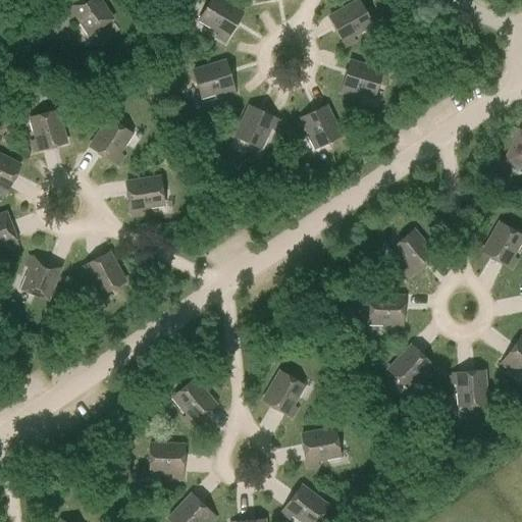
[(89,34),(111,18),(99,0),(79,0),(65,9),(70,17),(75,14),(89,34)]
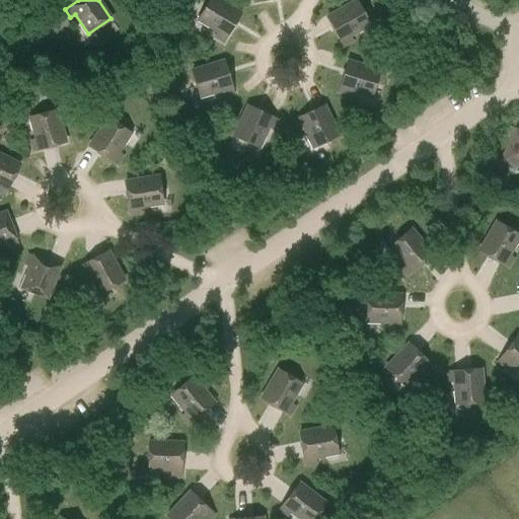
[(223,41),(240,13),(218,0),(209,0),(198,19),(217,31),(214,35),(223,41)]
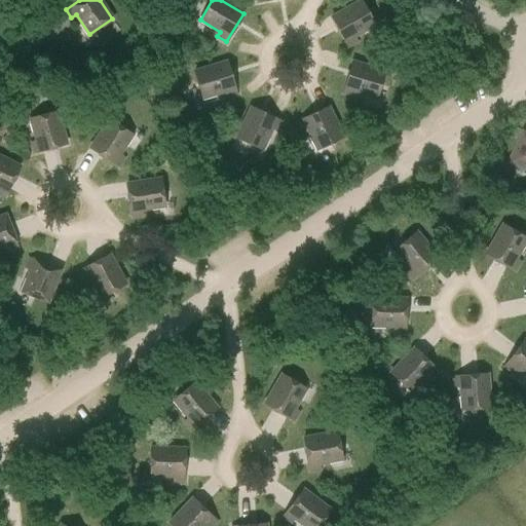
[(353,36),(374,25),(361,0),(331,16),(347,46),(357,41),(353,36)]
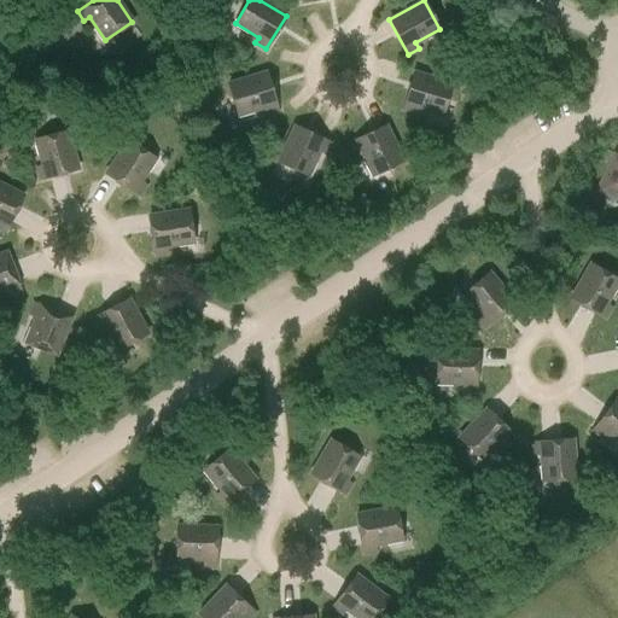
[(266,114),(277,110),(266,73),(228,83),(237,115),(263,108),(266,114)]
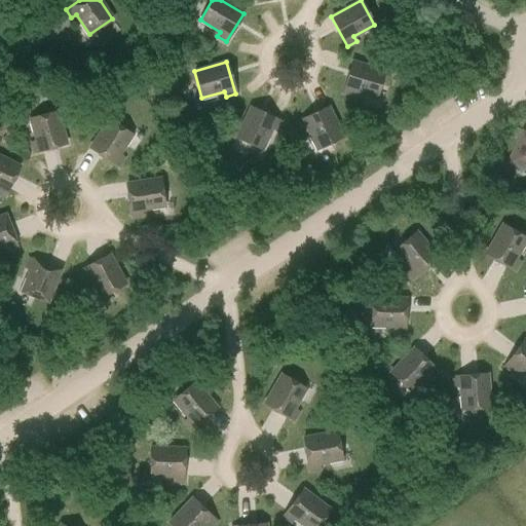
[(376,98),(384,71),(352,62),(342,94),(352,97),(353,91),(376,98)]
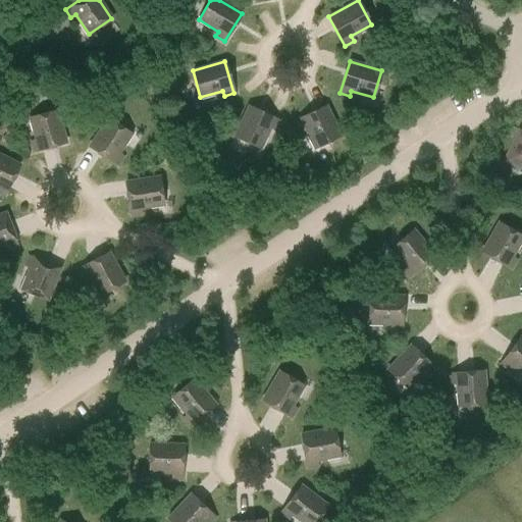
[(274,129),(278,120),(249,106),(235,137),(260,148),(269,127),(274,129)]
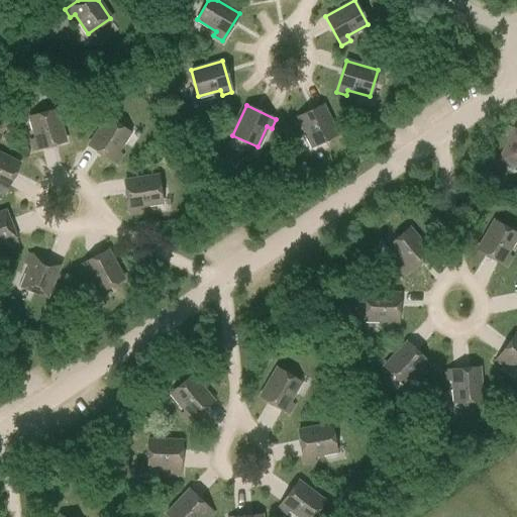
[(311,146),(336,134),(322,105),(293,119),(297,128),(302,125),(311,146)]
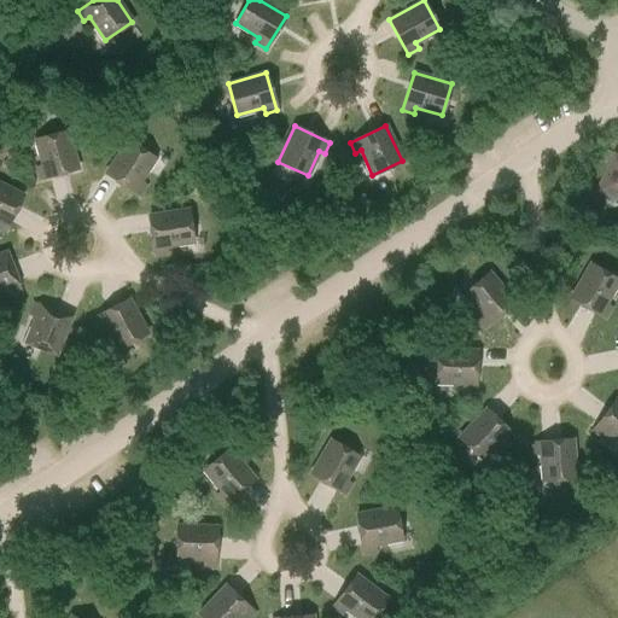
[(40,179),(77,169),(66,130),(35,139),(42,165),(36,168),(40,179)]
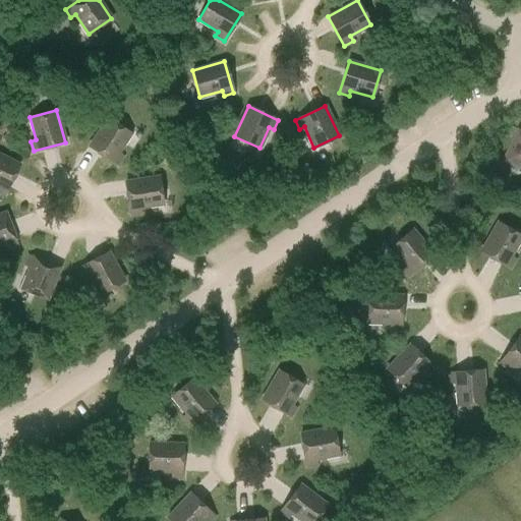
[(118,153),(130,133),(107,118),(89,147),(117,164),(122,156),(118,153)]
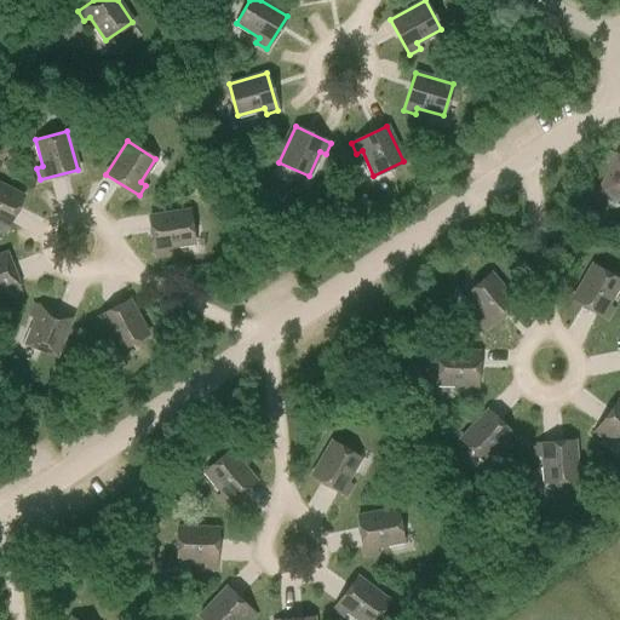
[(619,156),(618,155),(601,190),(619,199),(619,156)]
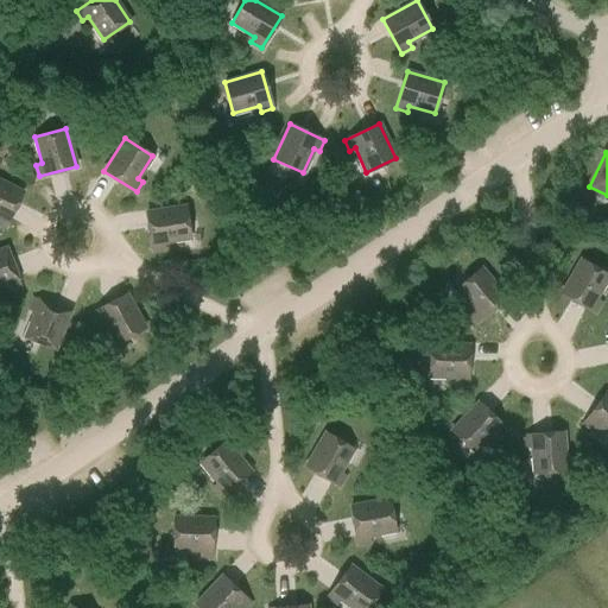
[(0,223),(5,227),(23,192),(0,181),(0,223)]
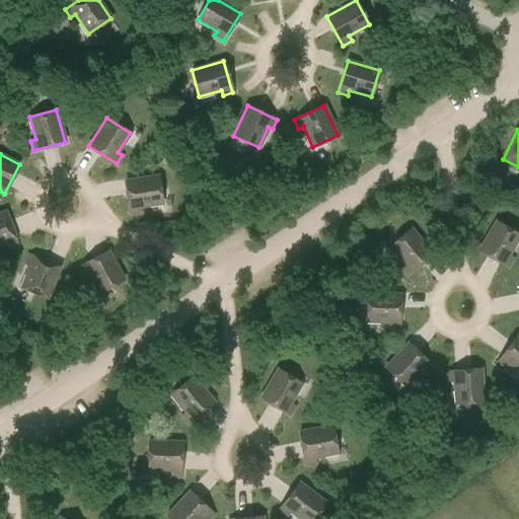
[(139,207),(162,203),(158,176),(125,181),(130,214),(140,212),(139,207)]
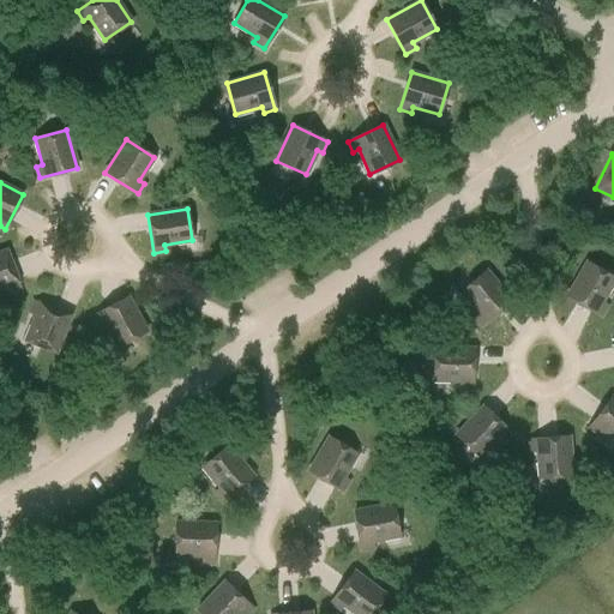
[(8,292),(19,287),(6,251),(0,252),(0,287),(6,286),(8,292)]
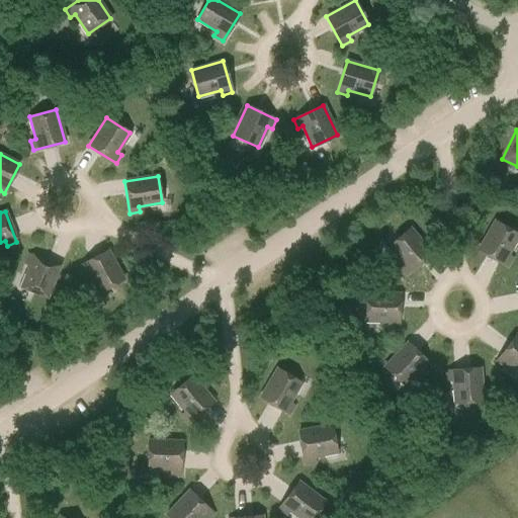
[(507,255),(517,236),(517,234),(495,221),(479,250),(507,266),(512,258),(507,255)]
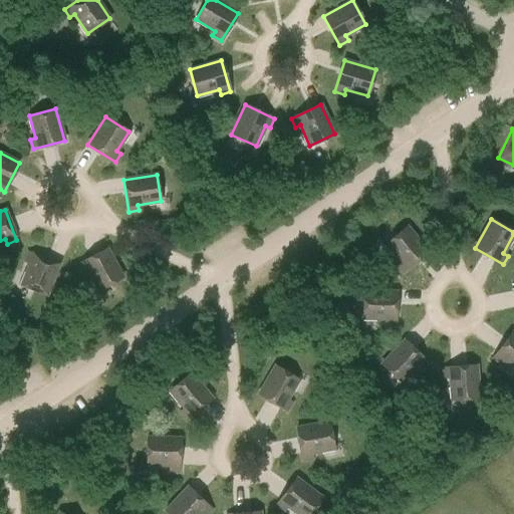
[(403,273),(428,252),(407,227),(386,244),(401,262),(397,265),(403,273)]
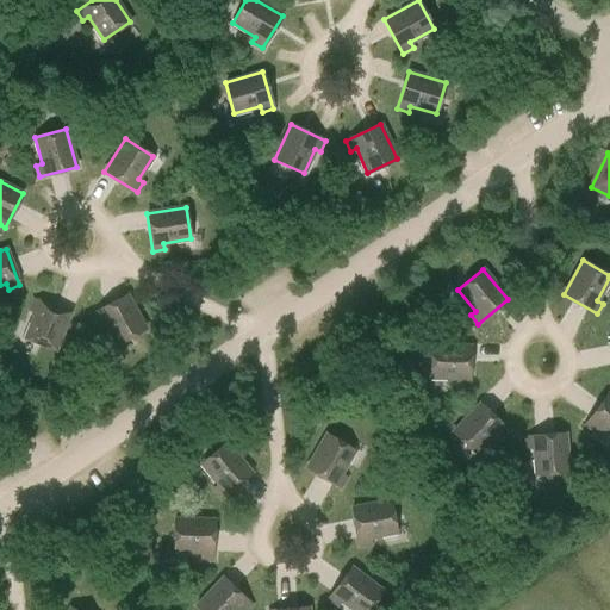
[(117,344),(145,329),(126,294),(93,313),(98,323),(104,321),(117,344)]
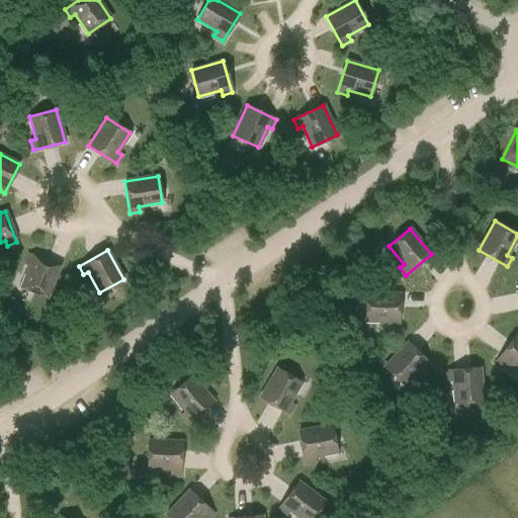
[(47,296),(59,266),(28,254),(24,263),(29,265),(21,286),(47,296)]
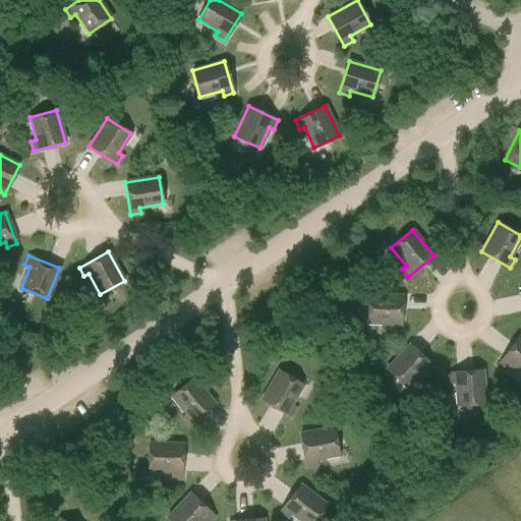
[(401,329),(401,295),(368,295),(367,323),(391,324),(391,329),(401,329)]
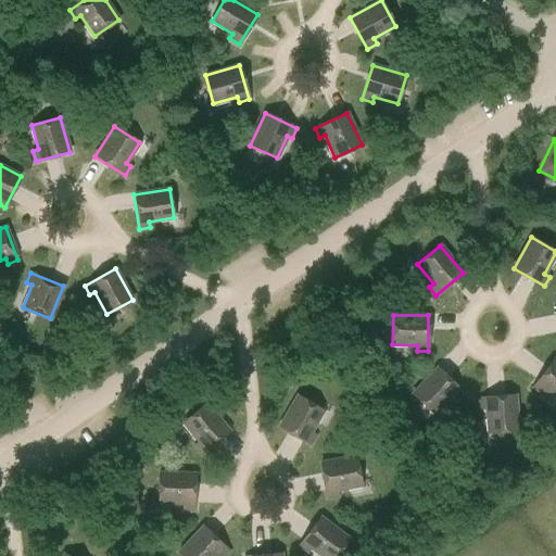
[(555,397),(555,361),(554,359),(533,388),(542,394),(545,389),(555,397)]
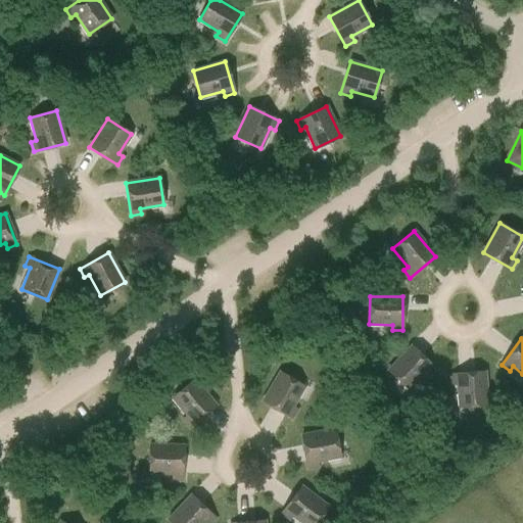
[(428,376),(435,369),(411,346),(388,371),(409,389),(424,373),(428,376)]
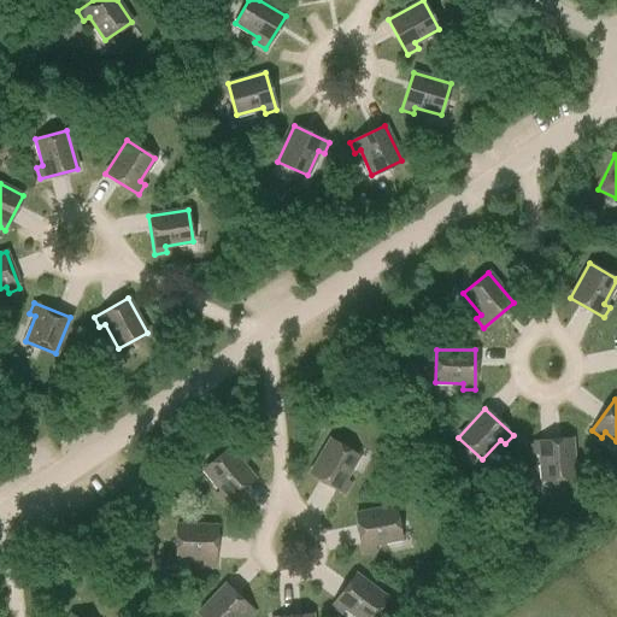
[(542,481),(575,477),(571,439),(533,441),(534,453),(540,453),(542,481)]
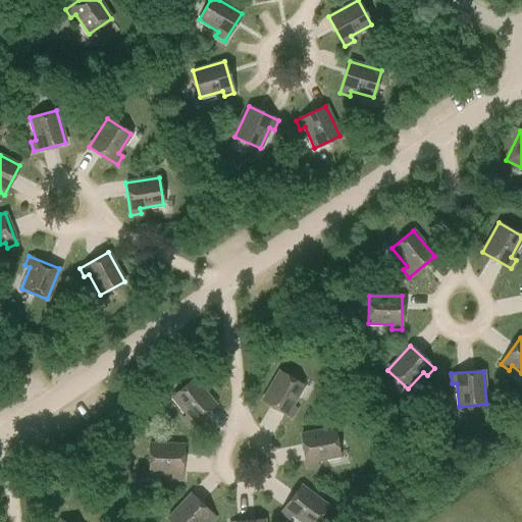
[(292,406),(303,385),(279,372),(262,401),(291,417),(296,409),(292,406)]
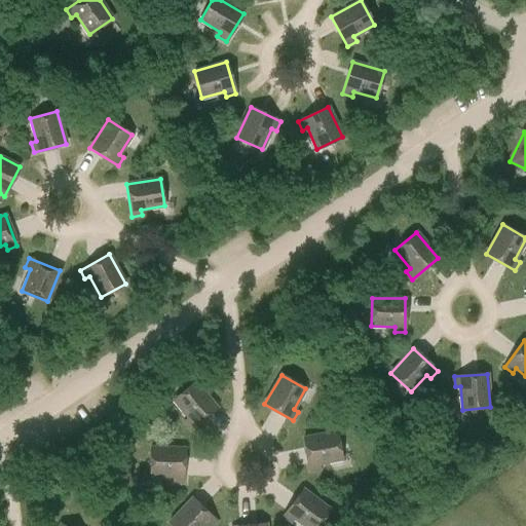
[(191,429),(216,408),(194,382),(174,400),(188,418),(184,421),(191,429)]
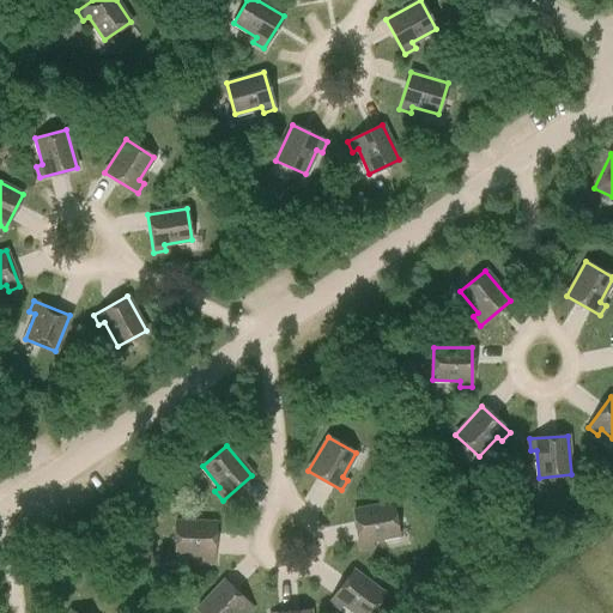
[(371,540),(398,535),(392,503),(353,510),(360,548),(372,546),(371,540)]
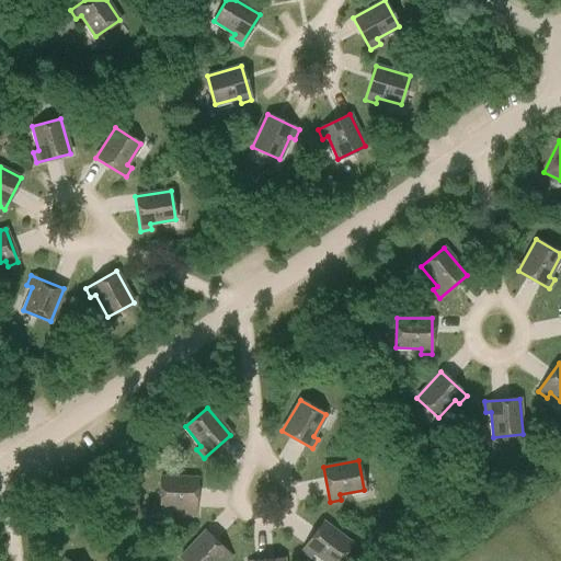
[(195,514),(196,478),(160,478),(159,507),(184,507),(184,514),(195,514)]
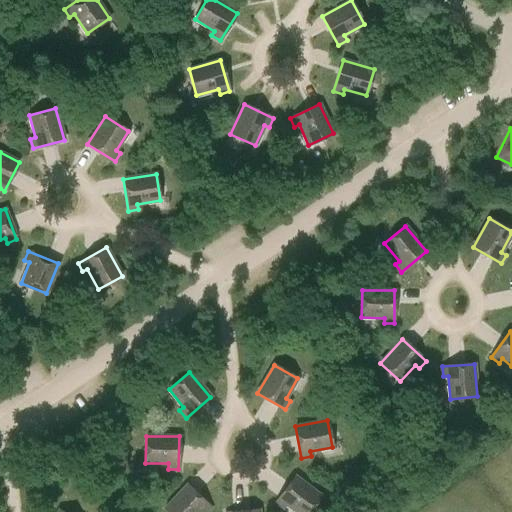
[(296,511),(309,511),(321,497),(295,477),(275,503),(283,509),(286,504),(296,511)]
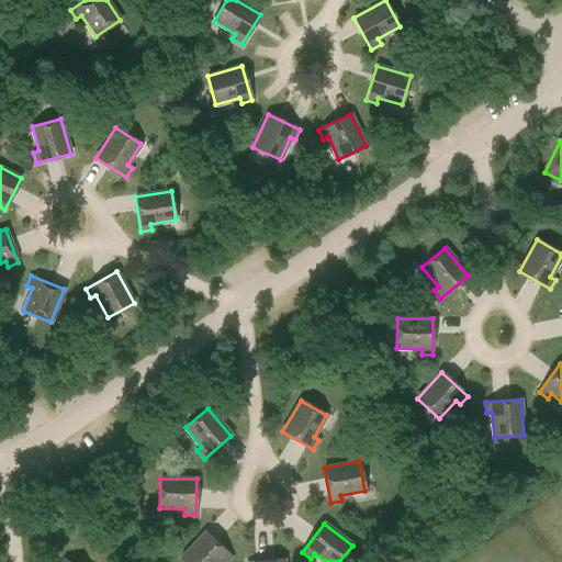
[(220,561),(225,561),(231,557),(205,532),(180,559),(183,561),(217,561),(220,561)]
